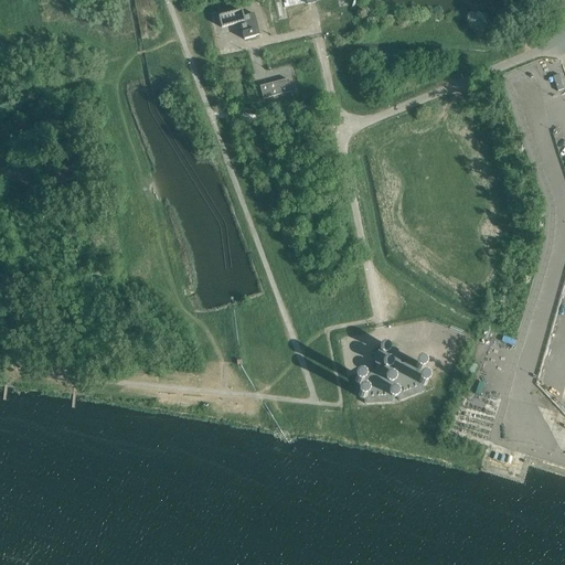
[(241,11),(220,17),(219,17),(219,18),(221,27),(221,28),(222,28),(240,23),(244,40),(255,36),(255,35),(259,34),(254,13),(243,17),(242,12),(242,11),(241,11)]
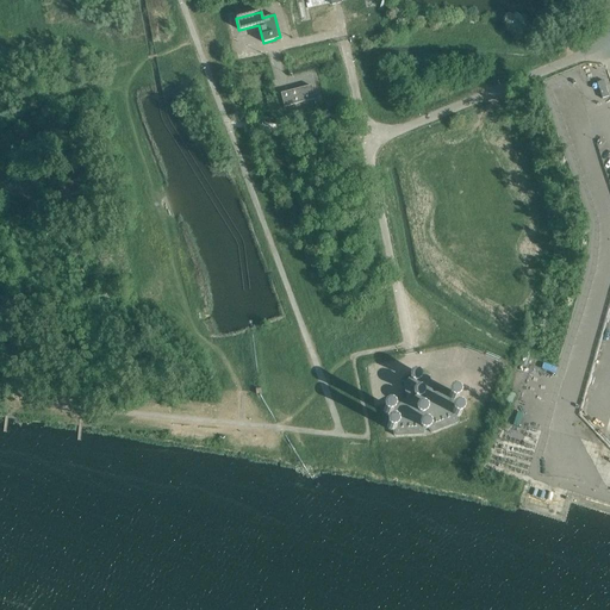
[(281,93),(285,107),(315,99),(311,86),(281,93)]
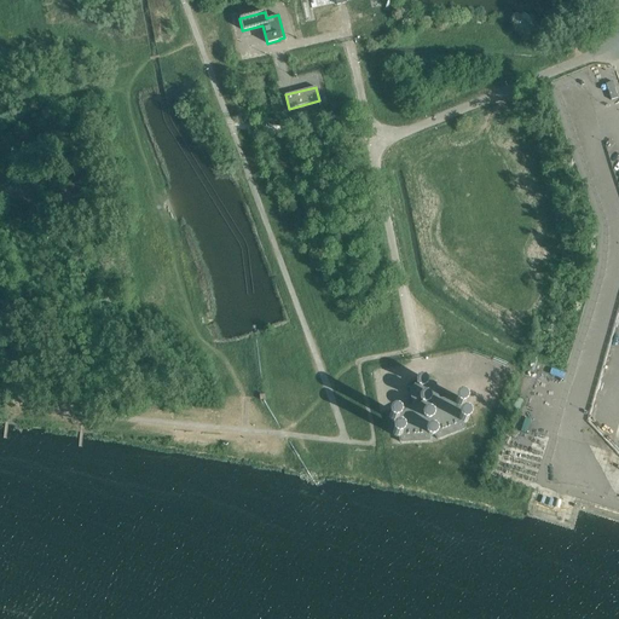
[(62,201),(80,197),(76,185),(59,189),(62,201)]
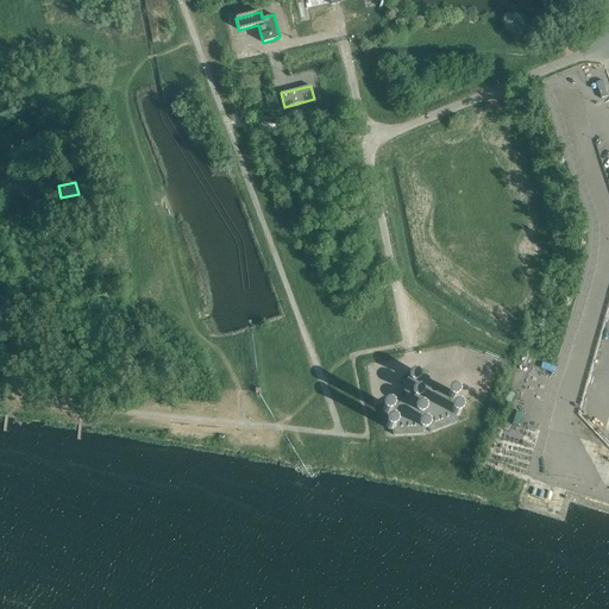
[(401,401),(396,405),(391,407),(391,406),(387,405),(385,406),(383,407),(383,410),(384,413),(387,414),(388,414),(390,421),(389,421),(387,424),(387,426),(388,429),(390,429),(393,429),(394,435),(422,434),(422,428),(424,428),(427,428),(427,427),(431,432),(457,422),(456,416),(458,416),(460,414),(460,410),(459,408),(457,407),(454,407),(453,401),(456,400),(457,399),(457,395),(456,393),(453,391),(451,391),(449,394),(449,395),(431,394),(427,378),(419,377),(419,376),(418,374),(415,371),(412,372),(410,374),(409,377),(410,378),(403,383),(405,388),(406,393),(407,399),(401,401)]
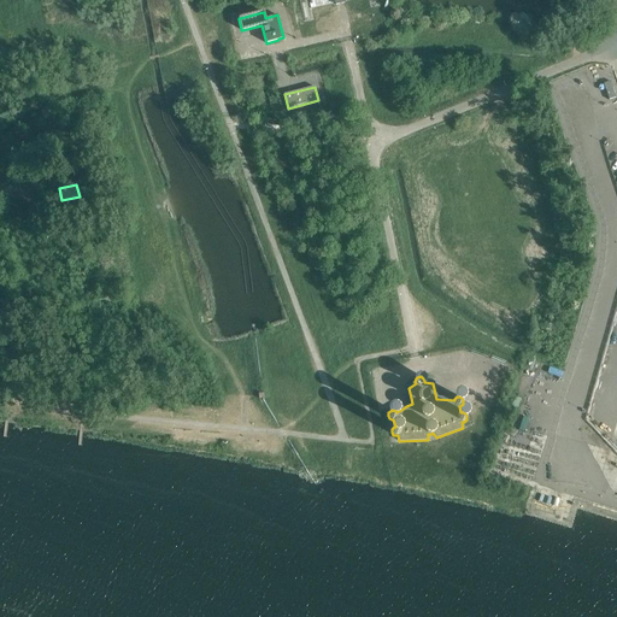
[(534,487),(550,492),(553,477),(538,474),(534,487)]
